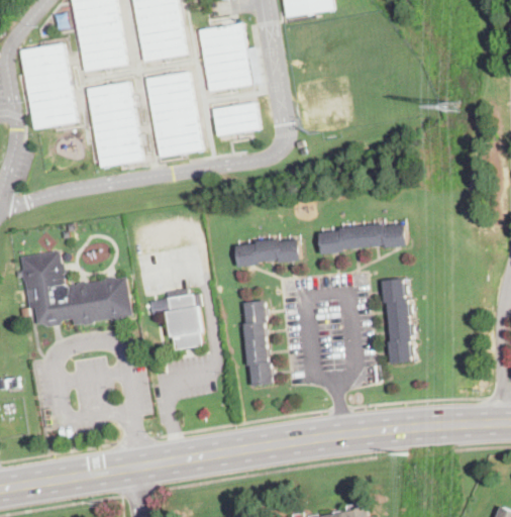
[(72,0),(114,0),(124,64),(83,70),(72,0)]
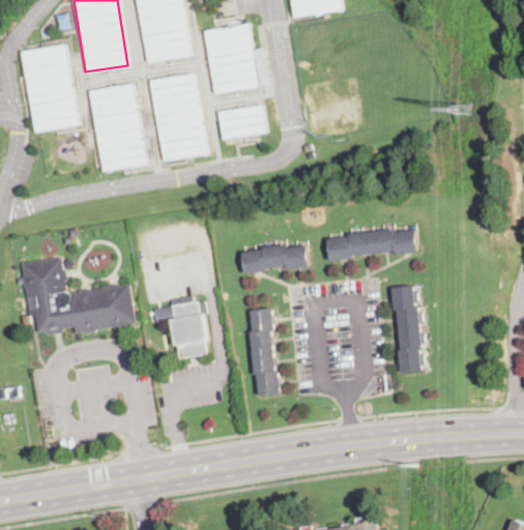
[(137,0),(180,0),(190,54),(167,58),(147,61),(137,0)]
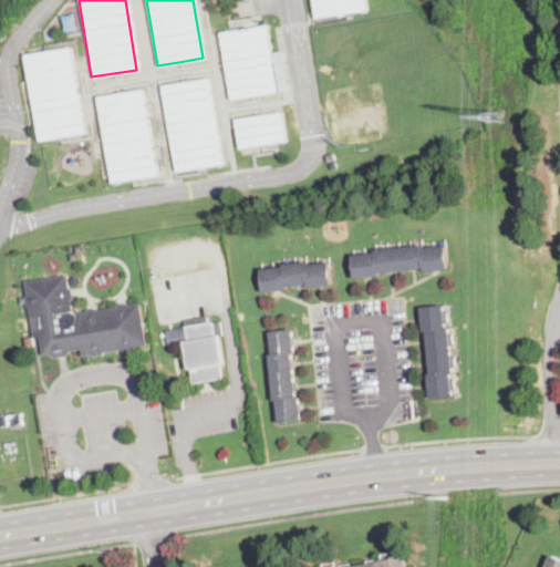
[(361,0),(363,9),(312,17),(309,0),(361,0)]
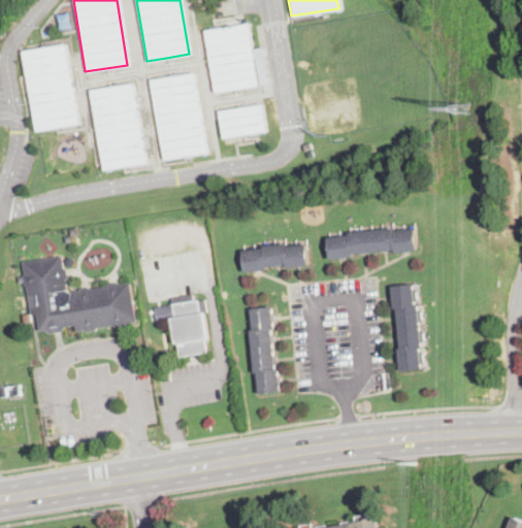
[(203,31),(228,27),(246,25),(250,50),(251,59),(255,86),(234,89),(213,93),(203,31)]
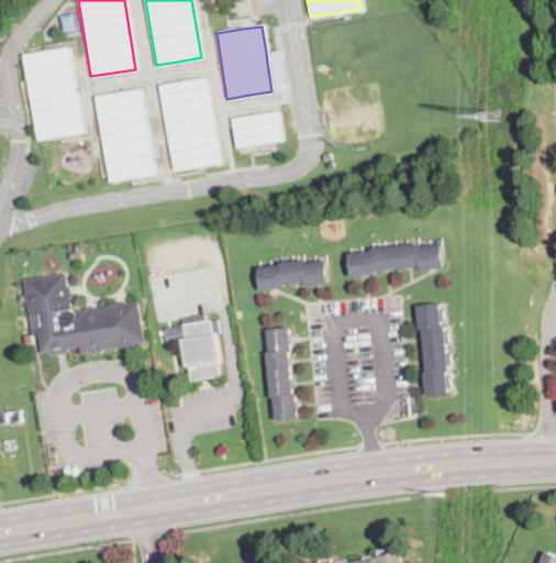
[(21,55),(43,51),(67,47),(80,132),(58,135),(35,140),(28,98),(21,55)]
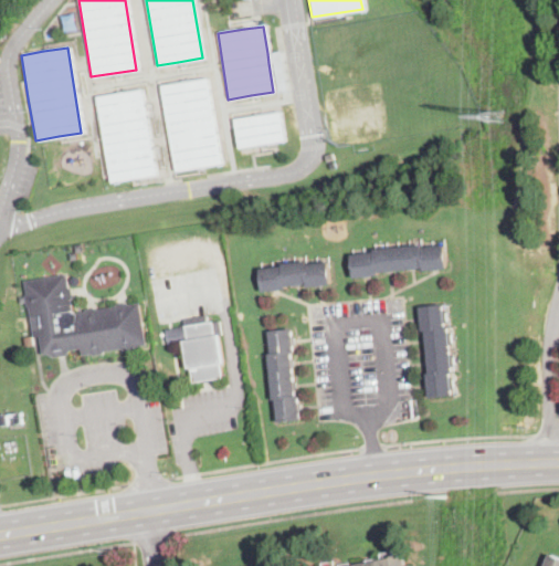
[(278,51),(267,53),(269,63),(272,62),(276,90),(285,88),(278,51)]
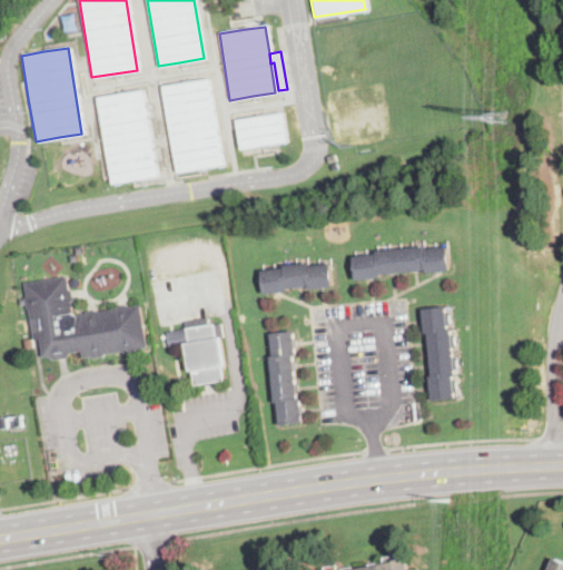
[(160,86),(206,78),(219,164),(197,168),(174,172),(160,86)]
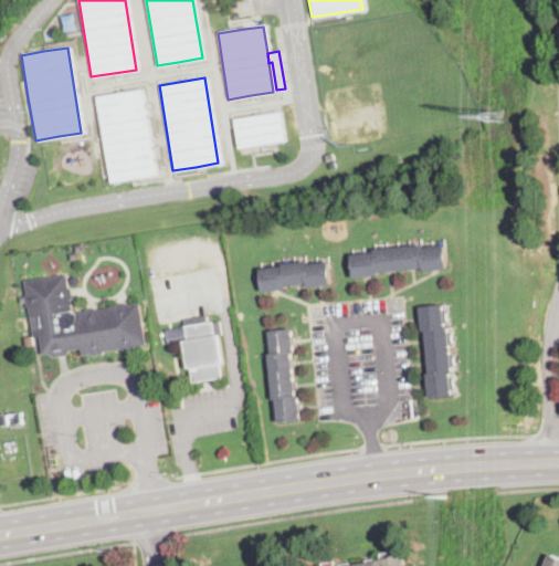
[(94,96),(116,93),(140,88),(144,109),(150,152),(155,174),(129,178),(108,181),(103,154),(96,112),(94,96)]
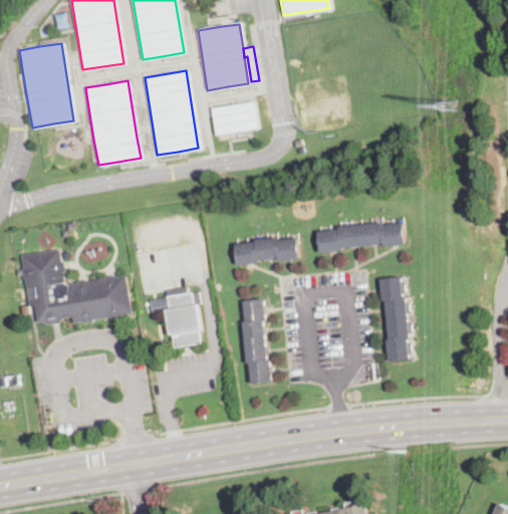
[(210,107),(231,104),(252,101),(256,125),(234,130),(213,133),(210,107)]
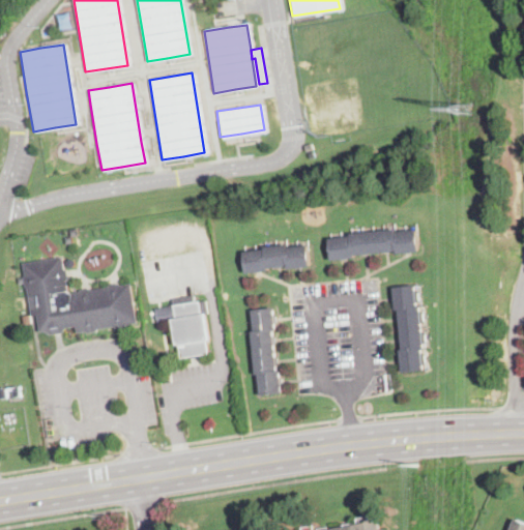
[(390,229),(390,232),(412,230),(414,252),(400,254),(391,254),(391,252),(350,256),(350,258),(327,261),(325,238),(347,236),(347,233),(390,229)]
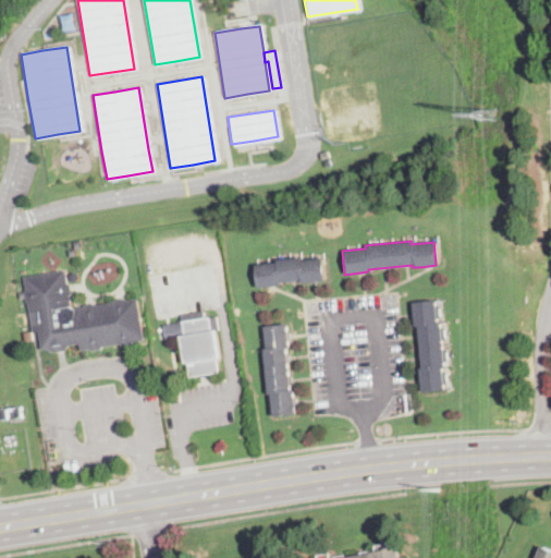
[(297,257),(297,261),(319,257),(321,280),(297,283),(297,280),(277,282),(278,286),(254,288),(252,265),(273,263),(273,259),(297,257)]
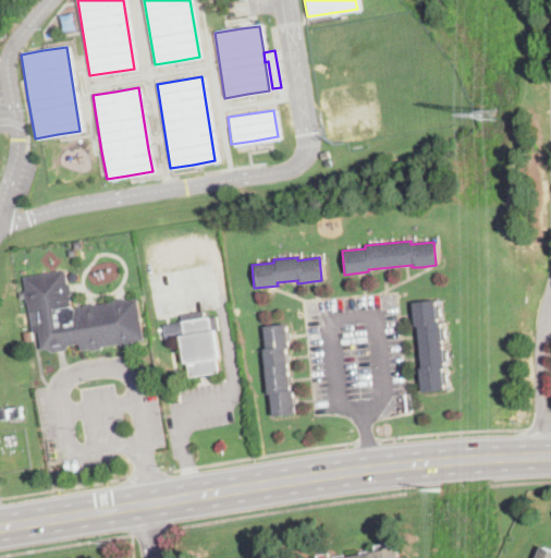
[(65,295),(66,306),(66,307),(69,308),(78,307),(80,304),(89,303),(92,305),(109,302),(110,300),(120,299),(121,300),(133,299),(139,340),(129,342),(126,344),(118,347),(115,344),(98,347),(96,350),(87,351),(85,349),(76,350),(75,343),(65,346),(61,350),(49,353),(44,350),(38,350),(35,331),(28,332),(24,303),(22,301),(21,299),(15,299),(14,293),(20,292),(22,290),(20,277),(61,270),(62,282),(65,284),(66,293),(65,295)]
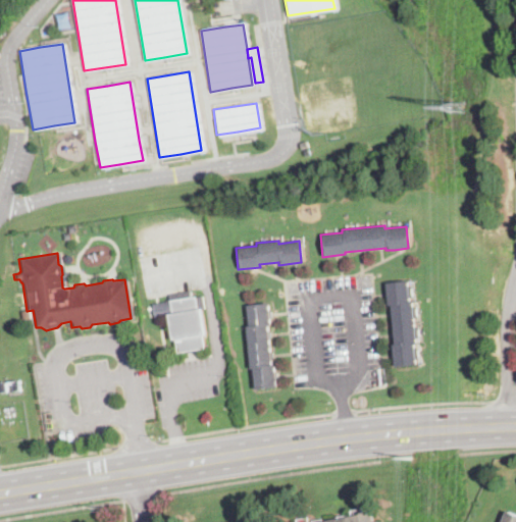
[(405,286),(406,286),(407,302),(410,301),(411,307),(412,307),(413,316),(412,316),(414,341),(411,341),(412,349),(413,348),(415,358),(413,359),(414,365),(392,367),(390,345),(393,345),(391,333),(388,304),(385,305),(382,282),(404,280),(405,286)]
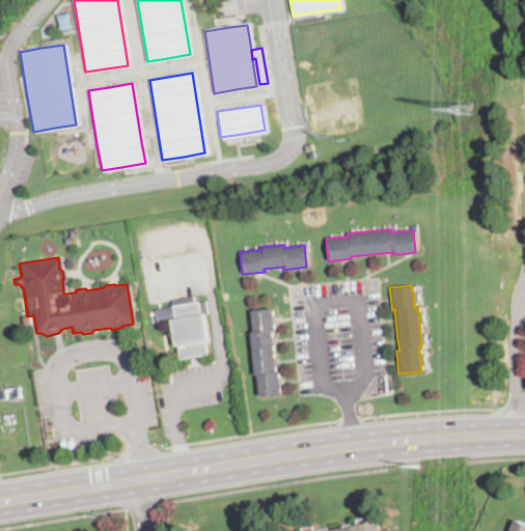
[(201,302),(202,303),(204,314),(201,315),(205,340),(202,341),(205,355),(177,359),(175,345),(172,345),(167,317),(164,318),(162,308),(169,307),(169,306),(196,301),(201,302)]
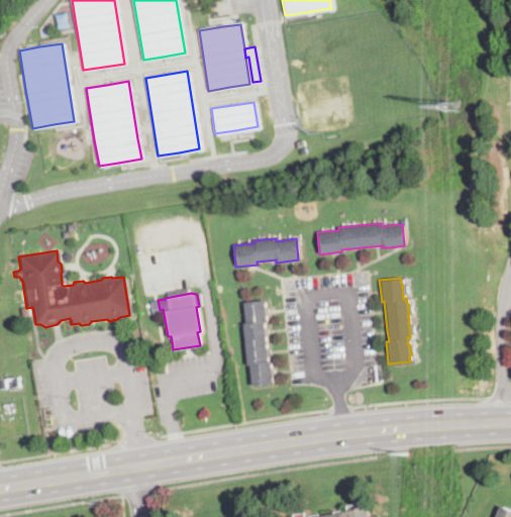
[(264,312),(265,321),(262,321),(266,362),(269,362),(271,383),(249,385),(249,380),(247,380),(246,369),(248,369),(247,365),(245,365),(245,359),(242,359),(241,349),(243,349),(242,339),(240,339),(240,334),(239,329),(241,329),(240,323),(243,322),(243,319),(240,320),(239,309),(242,308),(241,302),(263,300),(264,312)]
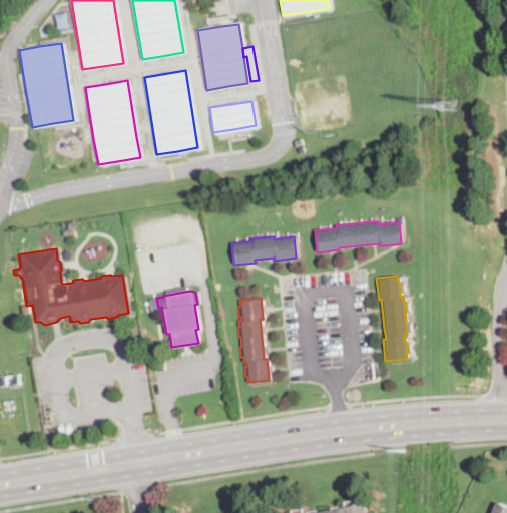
[(506,512),(490,512),(494,502),(506,506),(506,512)]
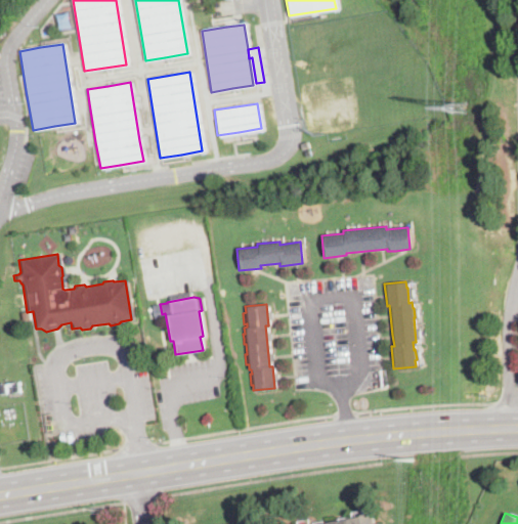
[(308,523),(369,514),(370,523),(308,523)]
